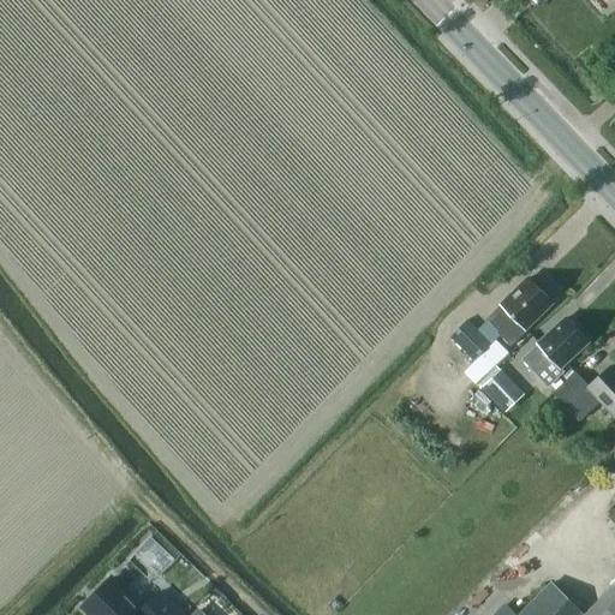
[(501,306),(488,320),(502,334),(501,335),(511,346),(525,332),(524,330),(551,303),(529,278),(514,293),(513,291),(499,305),(501,306)]
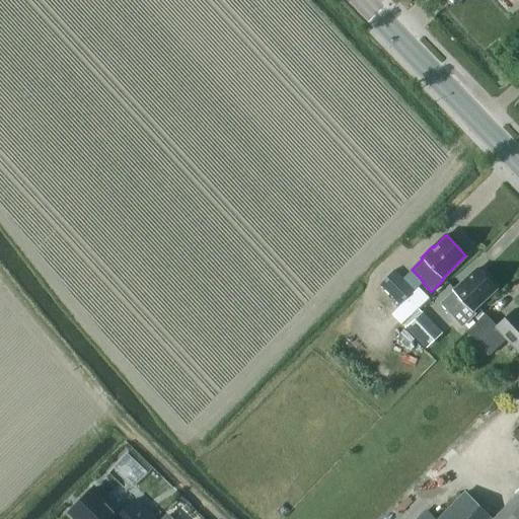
[(394,269),(378,285),(399,306),(416,290),(394,269)]
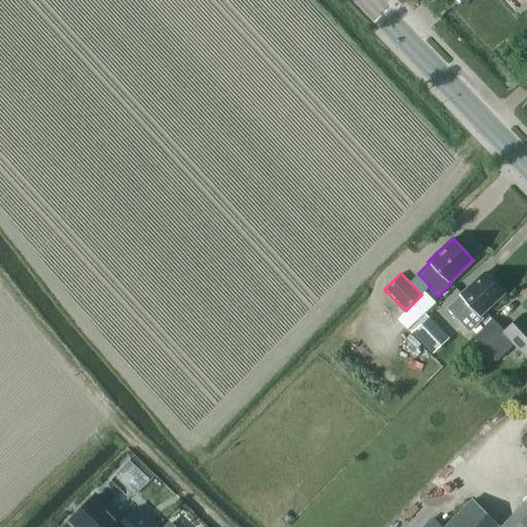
[(480,316),(504,293),(485,273),(460,295),(460,296),(448,308),(469,331),(483,319),(480,316)]
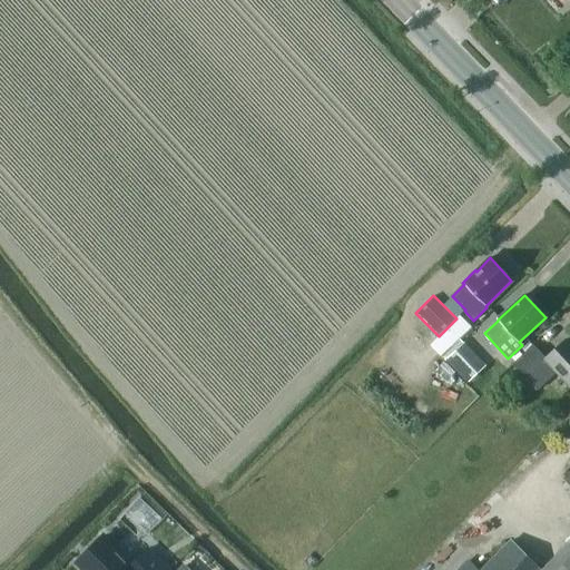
[(533,345),(527,351),(513,363),(537,390),(556,372),(569,386),(569,343),(567,340),(546,359),(533,345)]
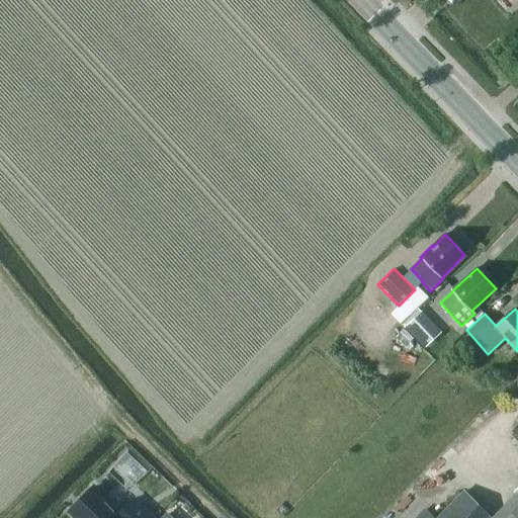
[(442,332),(422,311),(406,327),(426,348),(442,332)]
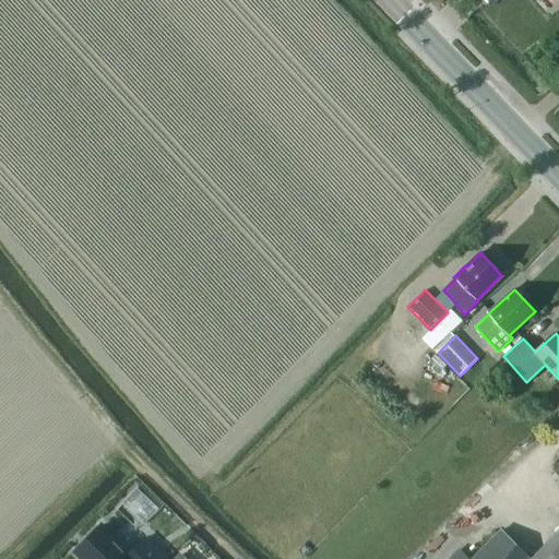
[(163,558),(165,558),(145,538),(131,554),(102,525),(76,551),(83,558),(163,558)]
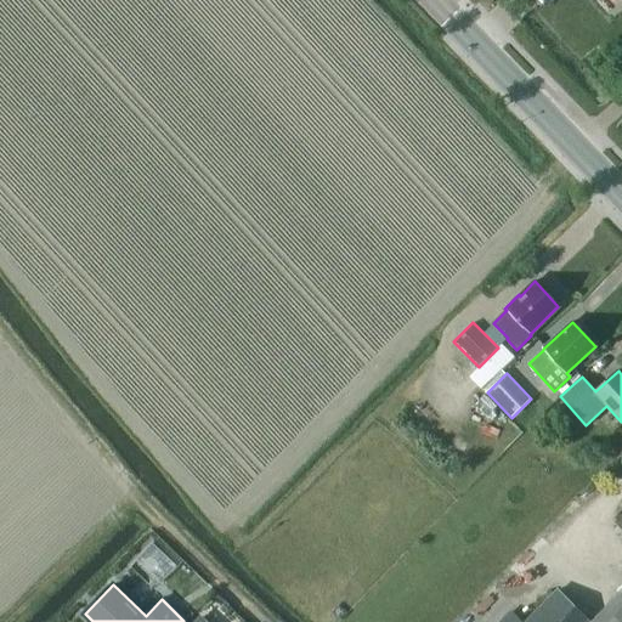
[(591,621),(558,589),(525,621),(591,621)]
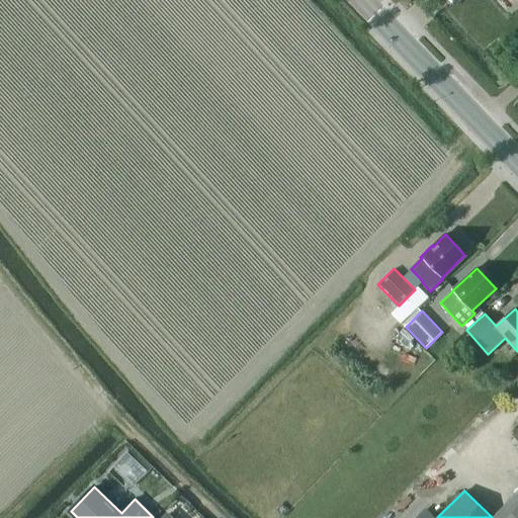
[(517,517),(517,492),(492,517),(517,517)]
